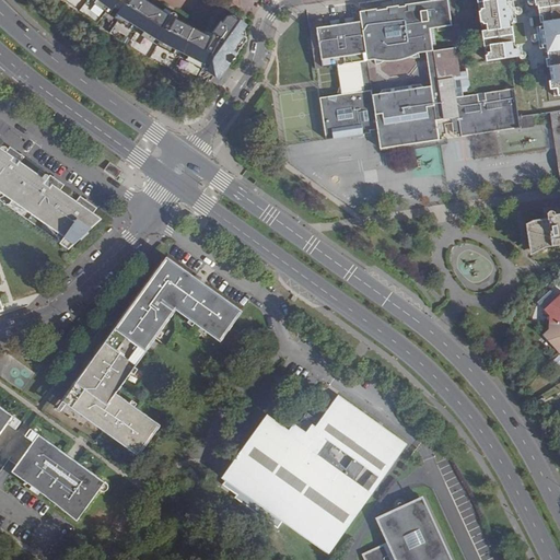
[(86,0),(105,13),(107,10),(108,11),(117,0),(116,0),(86,0)]
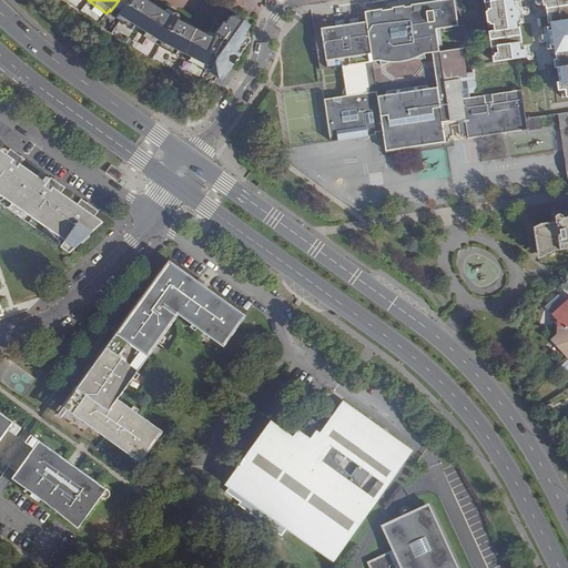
[(223,81),(253,38),(246,31),(250,24),(236,16),(232,16),(229,21),(225,21),(215,37),(176,18),(169,31),(163,28),(170,16),(144,0),(130,0),(129,4),(121,3),(115,14),(118,16),(115,19),(159,47),(201,69),(204,67),(211,71),(210,73),(223,81)]
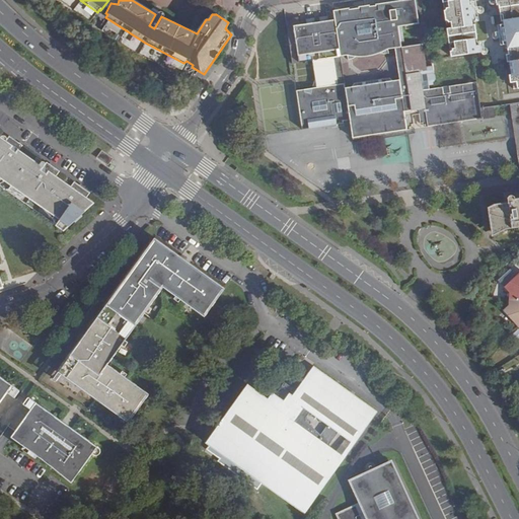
[(422,124),(423,126),(425,126),(425,128),(482,119),(482,108),(440,115),(436,88),(430,89),(429,85),(432,85),(432,83),(434,79),(432,66),(426,67),(426,64),(424,65),(423,59),(425,59),(424,52),(423,50),(422,48),(421,47),(420,47),(418,46),(416,46),(401,48),(400,43),(398,27),(401,27),(419,24),(415,0),(404,0),(401,0),(401,3),(395,4),(390,6),(390,7),(388,7),(384,12),(380,13),(379,9),(370,10),(371,14),(367,15),(365,10),(356,7),(338,10),(336,13),(340,18),(341,21),(335,22),(336,29),(329,30),(327,17),(319,18),(321,24),(315,24),(314,18),(306,19),(306,23),(307,23),(307,26),(299,27),(298,18),(292,19),(292,21),(286,22),(292,64),(313,61),(314,69),(316,69),(317,74),(312,88),(304,90),(296,91),(302,128),(302,129),(309,128),(306,108),(337,103),(338,113),(335,113),(337,125),(344,124),(343,116),(350,114),(353,138),(408,130),(408,126),(415,125),(413,110),(418,110),(420,124),(422,124)]
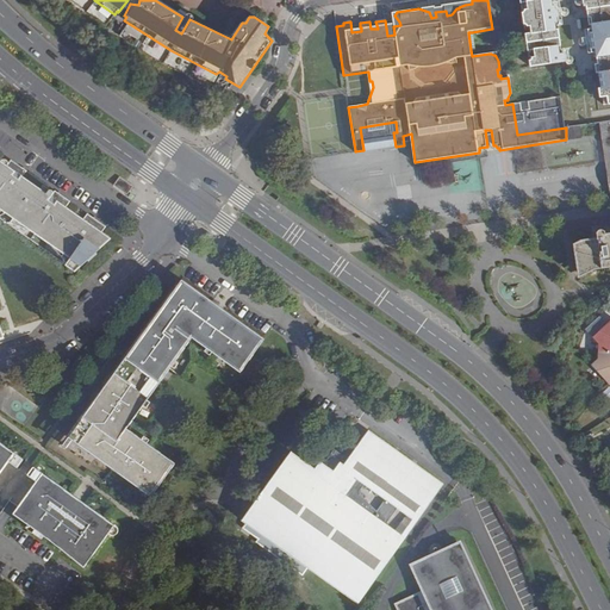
[(530,66),(555,62),(566,61),(570,56),(567,45),(561,47),(558,24),(564,24),(561,14),(566,13),(565,5),(561,6),(559,0),(526,0),(527,7),(522,11),(523,20),(529,25),(530,31),(526,32),(528,49),(533,48),(534,54),(529,60),(530,66)]
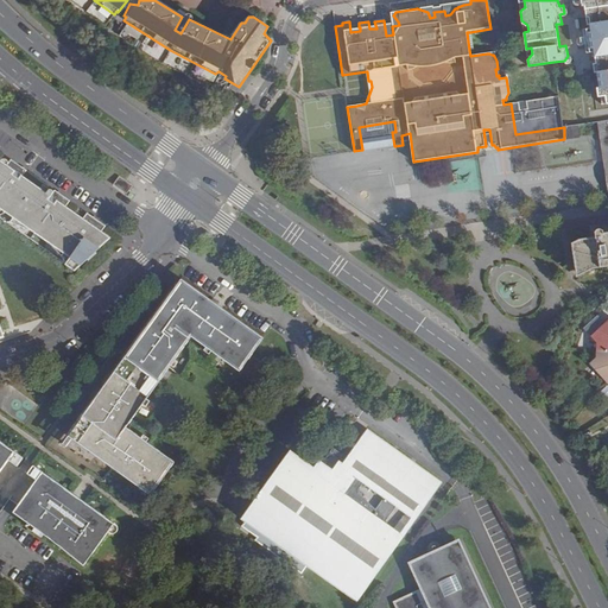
[(607,0),(578,0),(581,6),(583,6),(586,18),(588,17),(590,31),(588,32),(590,55),(594,54),(600,99),(605,99),(606,107),(607,107),(607,0)]
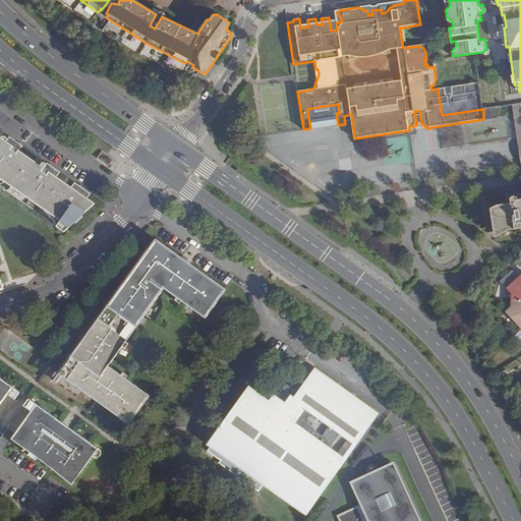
[(442,115),(483,109),(479,82),(453,87),(453,90),(451,89),(450,89),(448,89),(446,90),(445,90),(444,91),(443,92),(442,88),(438,89),(442,115)]
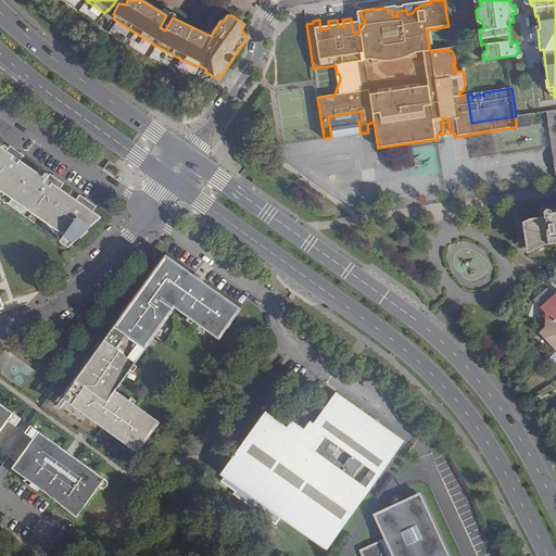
[(555,109),(546,111),(555,177),(555,109)]
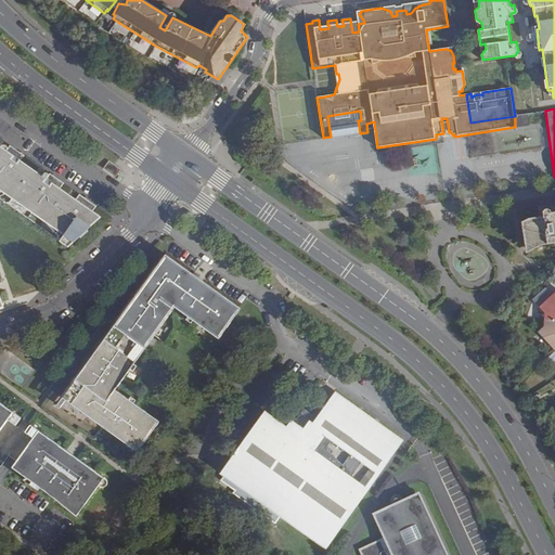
[(327,116),(331,137),(360,133),(358,120),(361,120),(360,111),(327,116)]
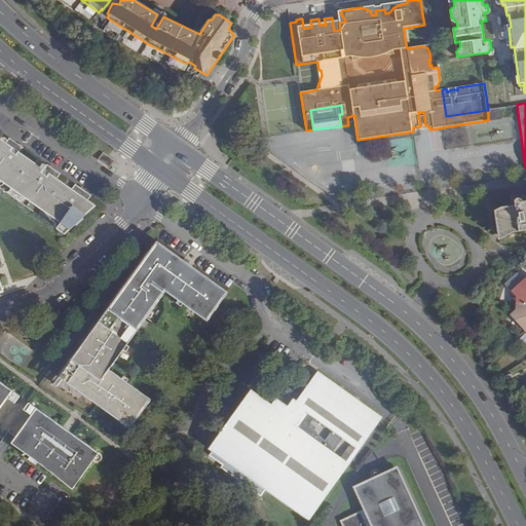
[(0,178),(64,222),(59,228),(65,233),(96,205),(88,200),(83,197),(86,192),(78,187),(75,191),(71,188),(58,179),(53,176),(57,172),(44,162),(40,167),(24,155),(20,153),(23,148),(14,143),(11,147),(7,144),(0,139),(0,178)]
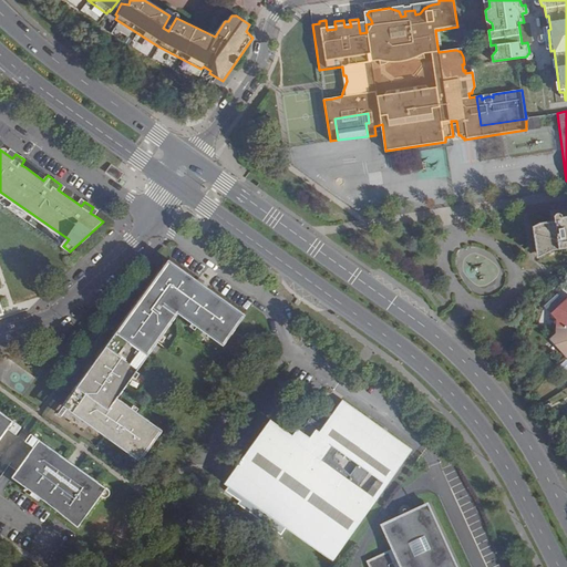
[(112,165),(109,169),(121,177),(124,173),(117,168),(112,165)]
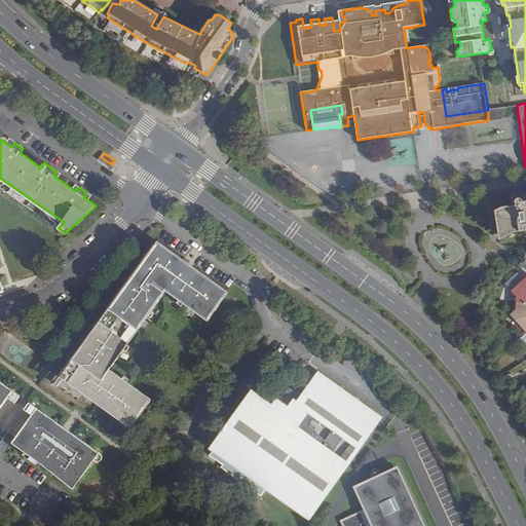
[(112,164),(101,157),(99,160),(110,167),(112,164)]
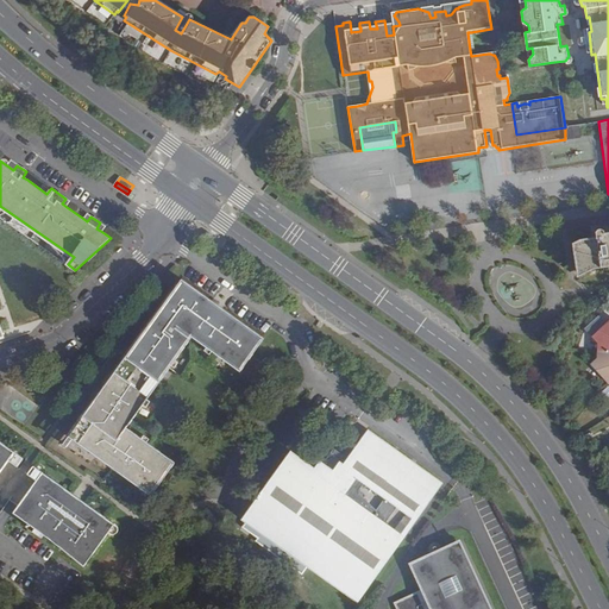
[(608,233),(606,234),(604,228),(596,231),(596,238),(577,240),(573,243),(579,276),(594,267),(608,264),(608,233)]
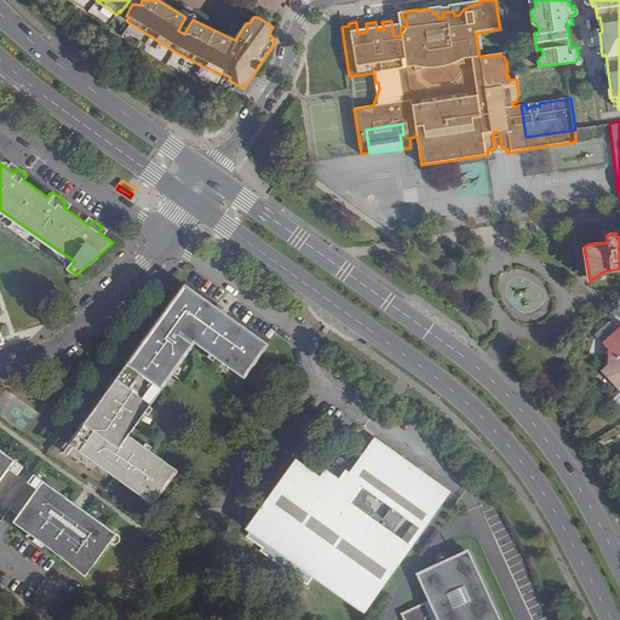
[(247,378),(271,345),(185,285),(72,441),(78,446),(158,503),(167,489),(183,468),(133,432),(196,343),(247,378)]
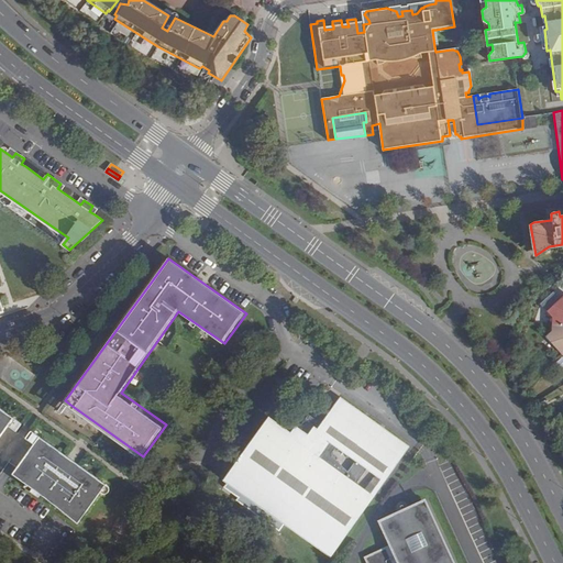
[(562,294),(544,311),(551,318),(551,323),(562,323),(562,294)]
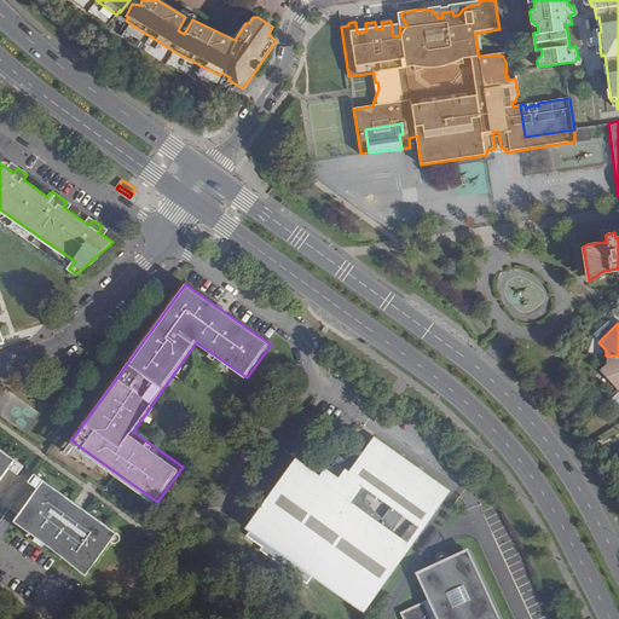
[(618,356),(606,356),(605,365),(597,371),(617,392),(618,391),(618,356)]
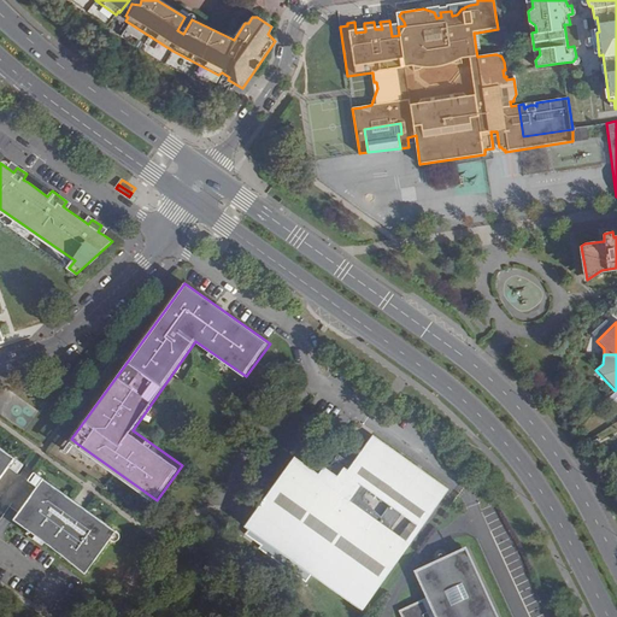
[(77,444),(71,439),(64,450),(70,453),(77,444)]
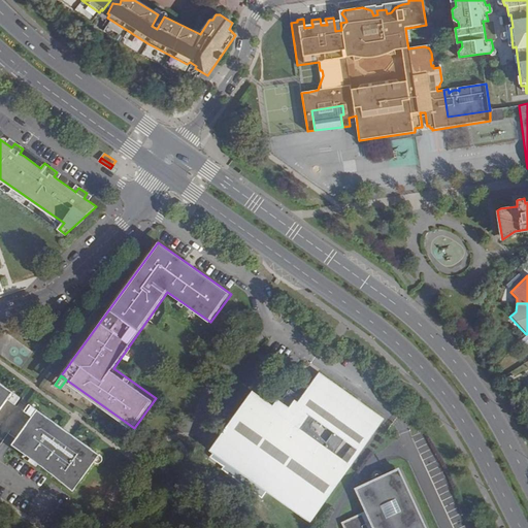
[(0,406),(7,397),(12,390),(0,381),(0,406)]
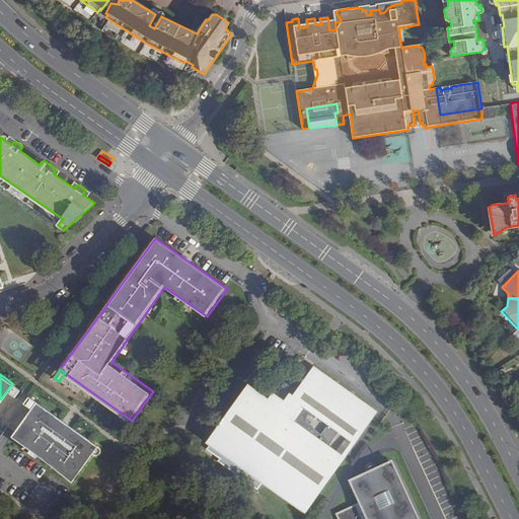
[(285,389),(275,403),(272,400),(267,406),(246,392),(209,445),(204,452),(217,461),(216,463),(254,492),(262,483),(301,511),(340,458),(335,455),(344,441),(349,445),(370,416),(317,378),(301,400),(285,389)]
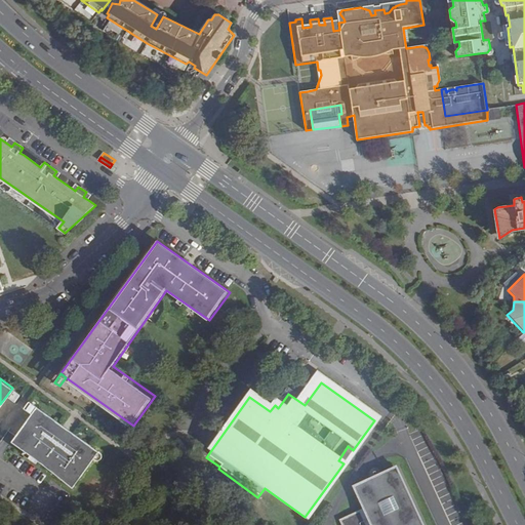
[(23,395),(12,388),(7,395),(17,402),(23,395)]
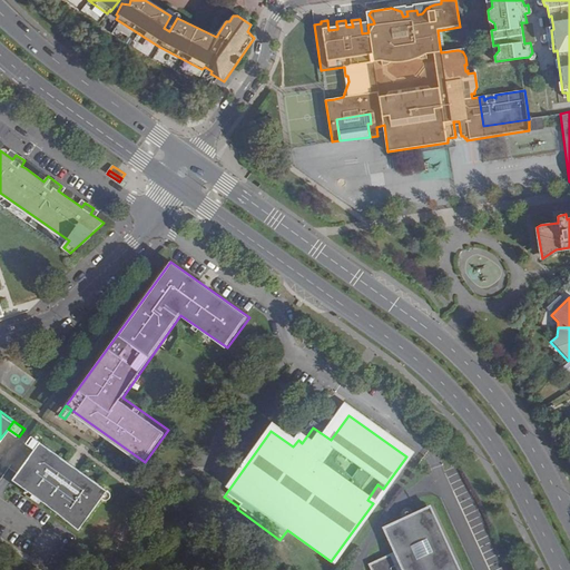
[(8,429),(0,439),(0,458),(7,462),(18,471),(36,448),(25,441),(30,433),(28,432),(25,429),(19,436),(8,429)]
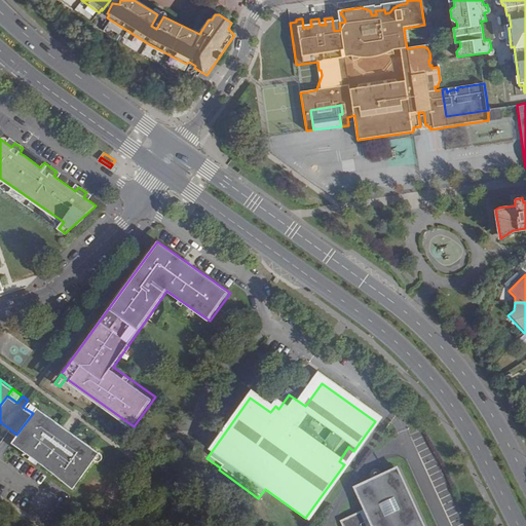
[(33,413),(37,407),(28,400),(23,407),(33,413)]
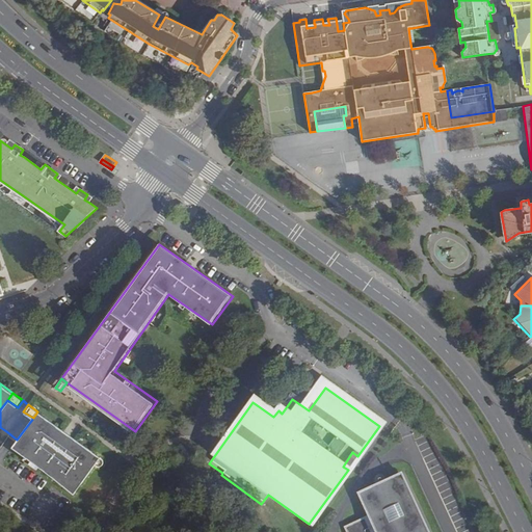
[(33,418),(17,440),(14,445),(27,455),(41,464),(53,475),(73,491),(99,456),(37,411),(33,418)]
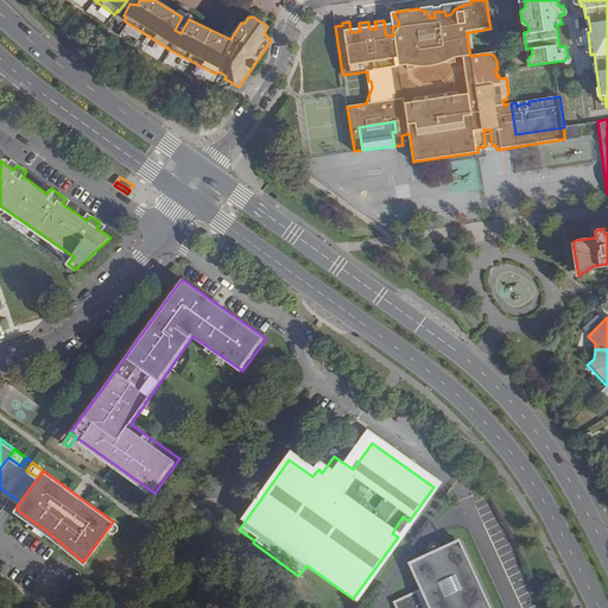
[(488,607),(460,542),(411,563),(423,590),(396,602),(398,607),(488,607)]
